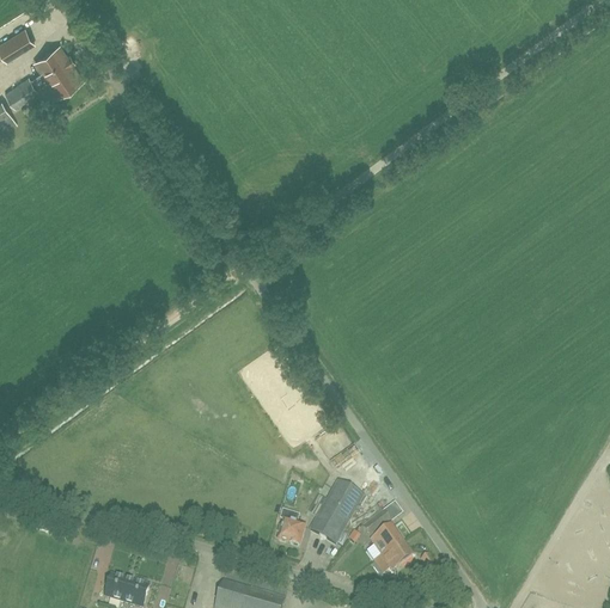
[(32,42),(23,28),(0,41),(0,50),(5,59),(32,42)]
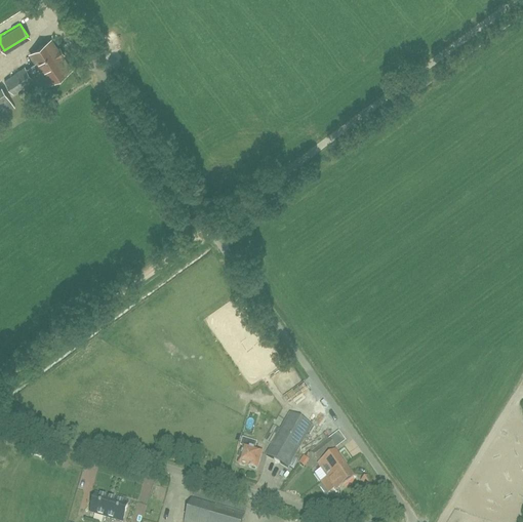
[(29,52),(39,67),(48,82),(70,68),(49,38),(29,52)]
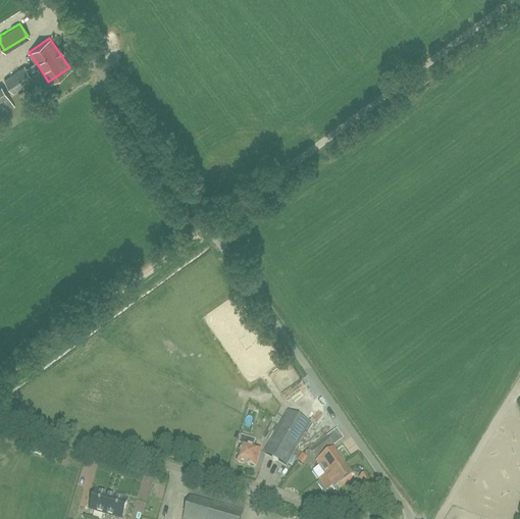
[(32,76),(23,64),(3,79),(12,91),(32,76)]
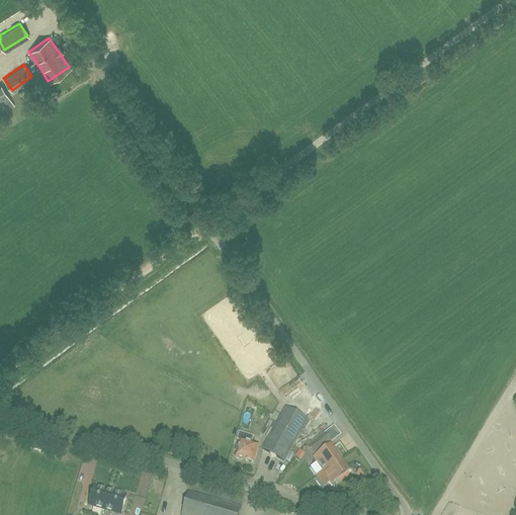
[(0,104),(11,97),(1,82),(0,83),(0,104)]
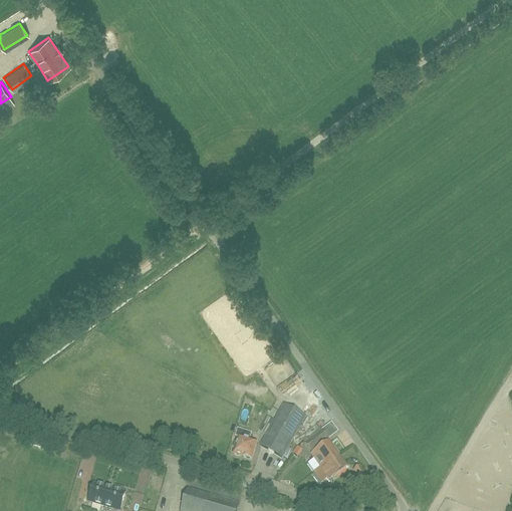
[(280,456),(303,415),(282,402),(258,443),(280,456)]
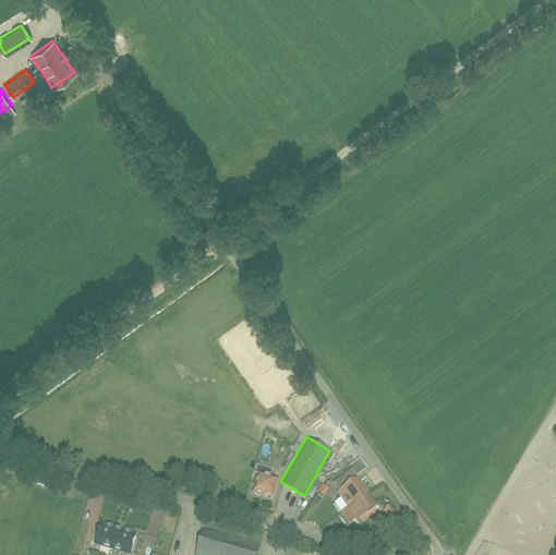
[(346,459),(337,466),(340,470),(349,463),(346,459)]
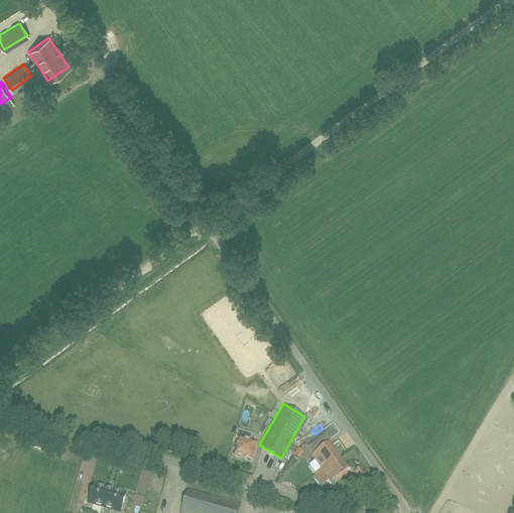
[(251,460),(256,441),(248,439),(250,432),(237,427),(234,435),(237,436),(236,441),(234,440),(232,446),(234,447),(232,454),(251,460)]
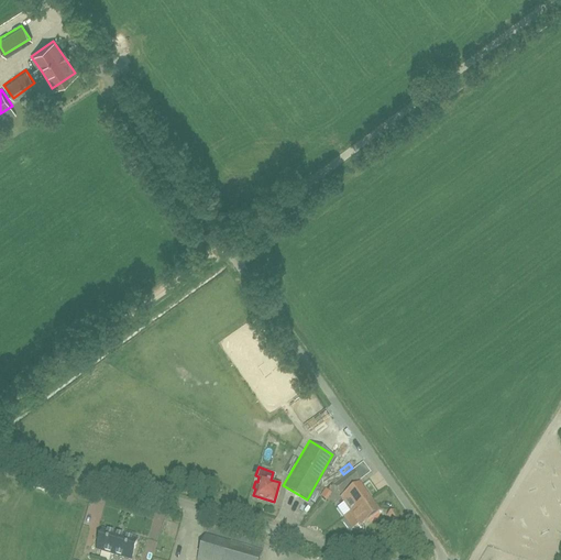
[(350,509),(369,497),(358,482),(342,493),(341,491),(359,479),(351,469),(332,482),(341,494),(339,495),(350,509)]
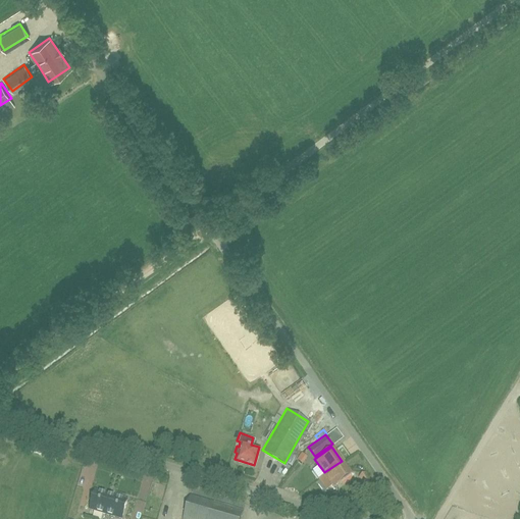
[(338,482),(350,473),(342,461),(324,472),(332,485),(338,481),(338,482)]
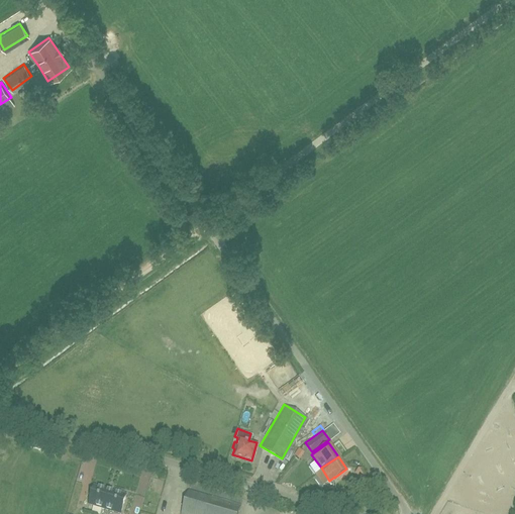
[(362,484),(370,479),(359,466),(352,471),(362,484)]
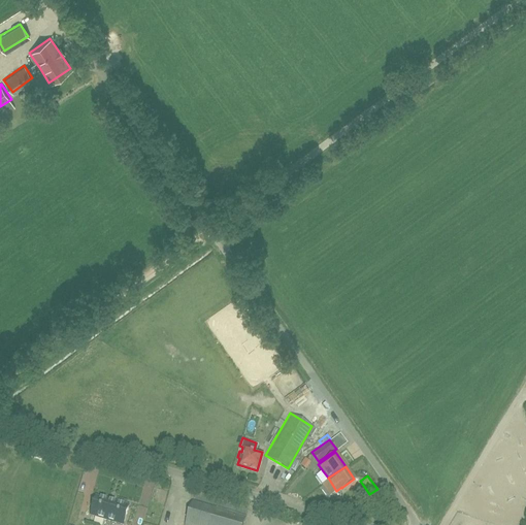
[(89,513),(105,518),(121,523),(127,503),(124,503),(125,499),(116,496),(114,500),(94,494),(89,513)]
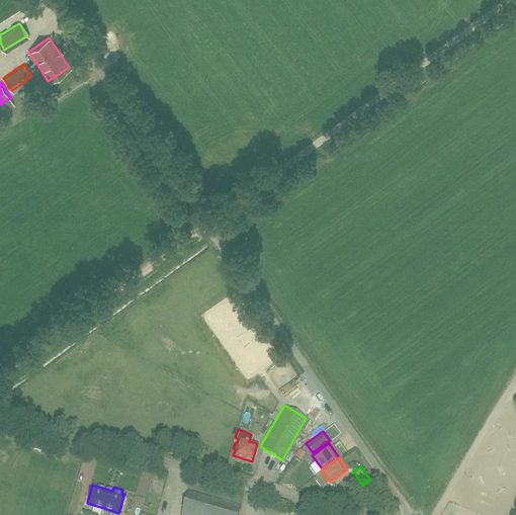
[(236,514),(239,505),(187,489),(179,514),(236,514)]
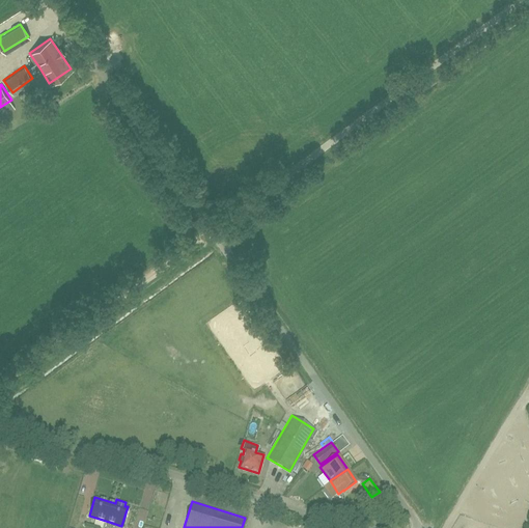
[(131,509),(138,511),(136,518),(144,520),(147,506),(133,503),(131,509)]
